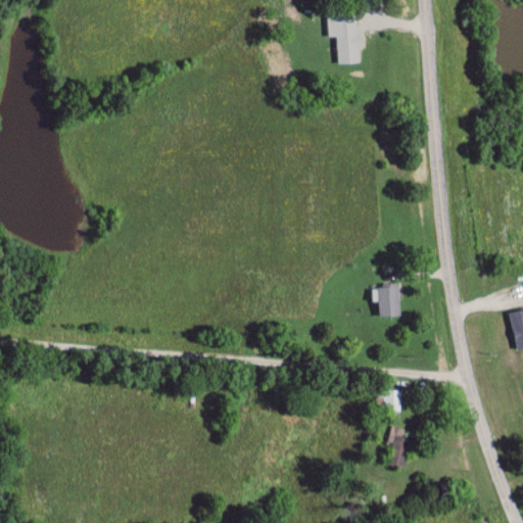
[(339,65),(361,64),(359,18),(337,19),(339,65)]
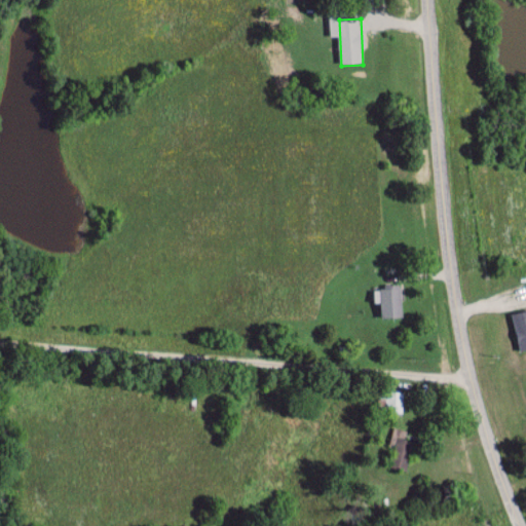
[(404,318),(403,290),(380,291),(381,320),(404,318)]
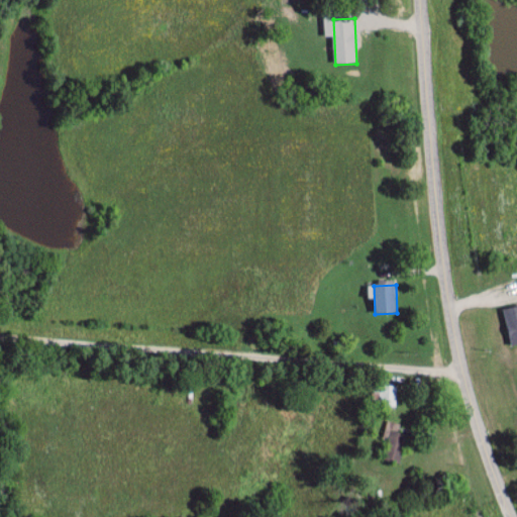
[(500,312),(516,307),(516,349),(510,351),(500,312)]
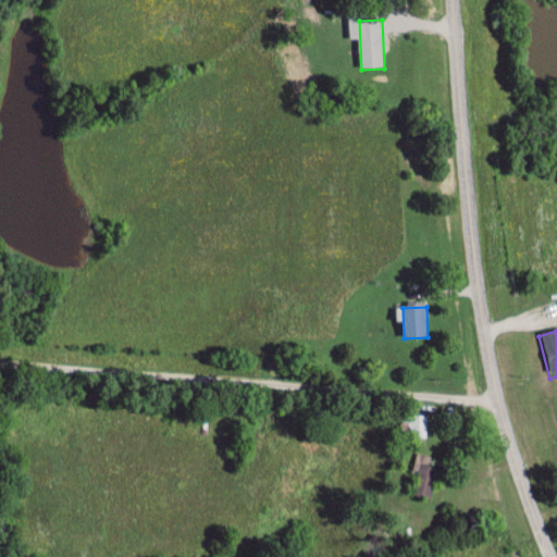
[(403,438),(430,438),(430,416),(403,416),(403,438)]
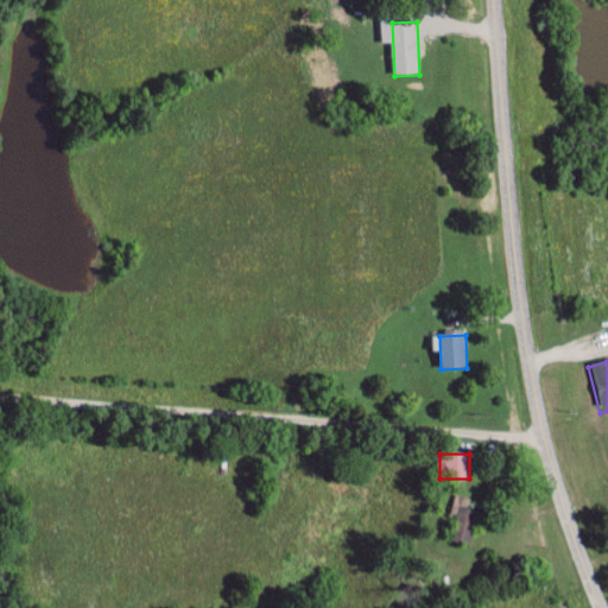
[(472,508),(474,501),(460,495),(450,521),(476,531),(482,512),(472,508)]
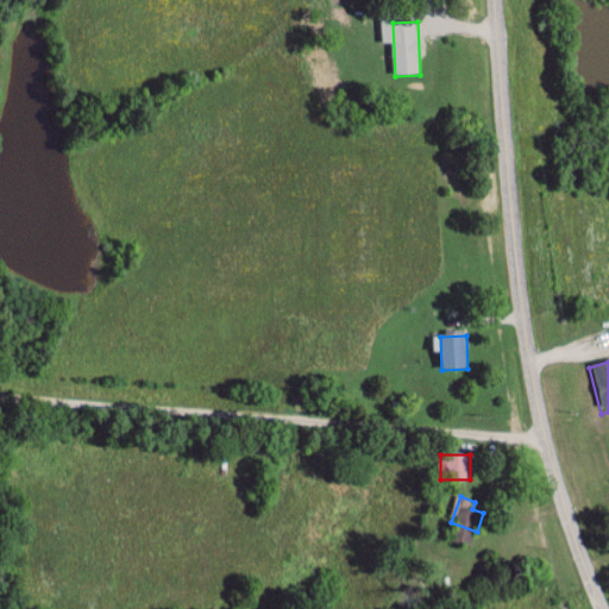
All buildings are outlined.
